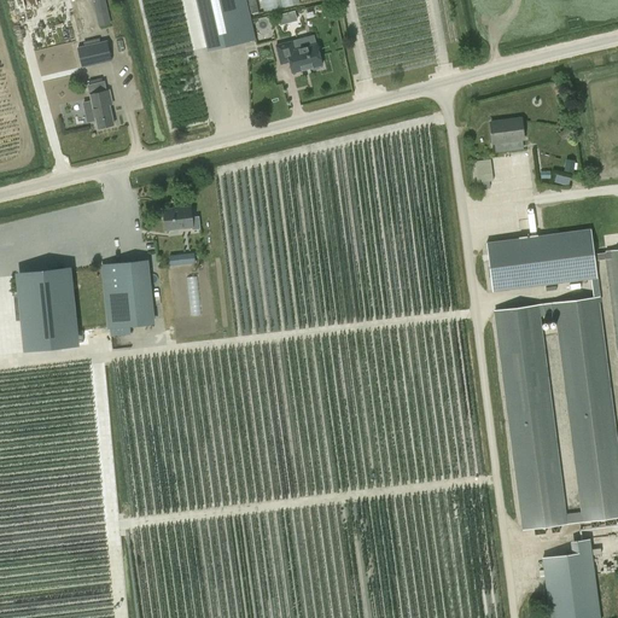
[(105,0),(94,0),(93,0),(98,17),(109,15),(105,0)]
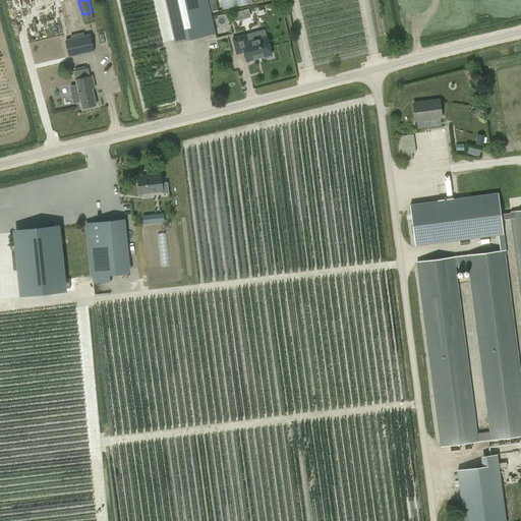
[(208,0),(165,0),(174,42),(216,33),(208,0)]
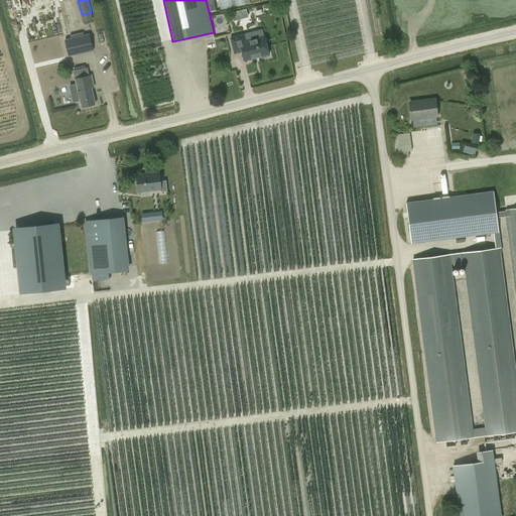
[(207,0),(210,11),(216,10),(213,0),(207,0)]
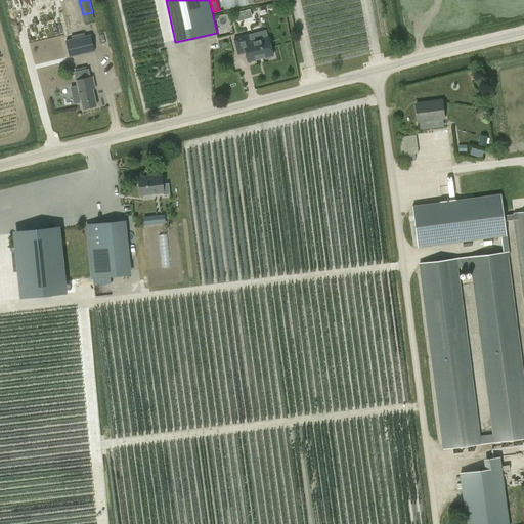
[(253,0),(221,0),(223,9),(254,3),(253,0)]
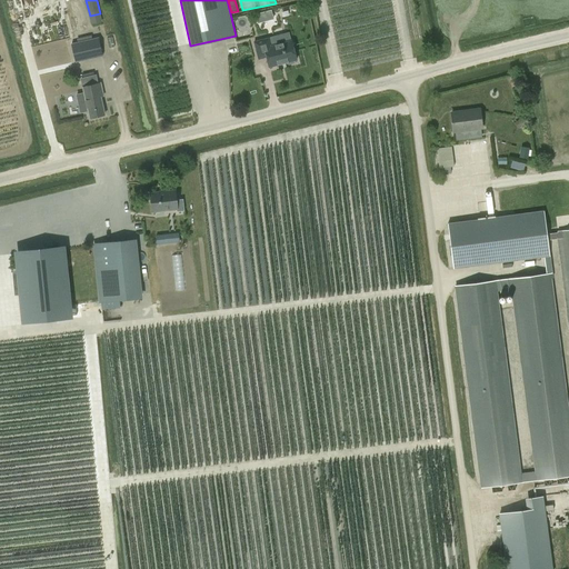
[(273,19),(271,10),(256,15),(258,23),(273,19)]
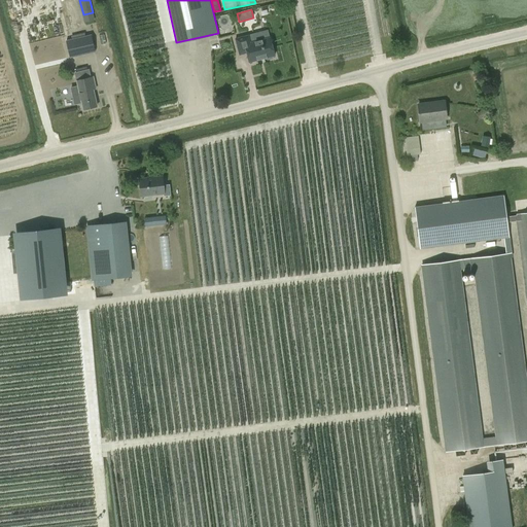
[(84,36),(84,33),(71,36),(72,39),(66,40),(70,58),(96,51),(92,34),(84,36)]
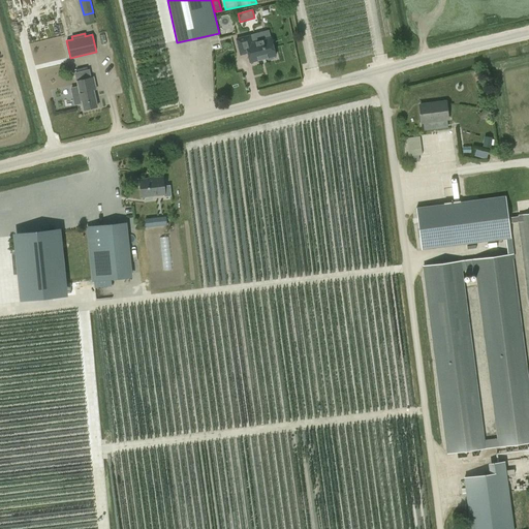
[(274,59),(275,56),(276,56),(271,37),(252,42),(250,35),(236,39),(241,55),(248,53),(250,62),(266,58),(269,61),(274,59)]
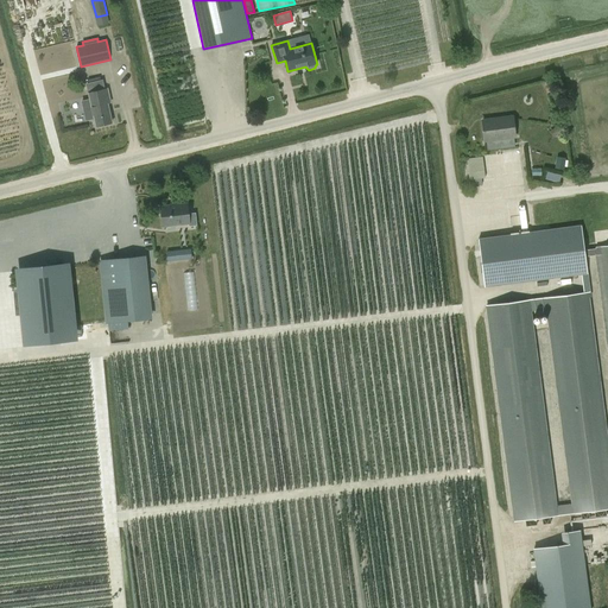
[(106,99),(109,97),(107,89),(105,89),(102,81),(88,83),(90,93),(89,93),(90,100),(82,101),(87,120),(94,118),(96,126),(112,122),(106,99)]
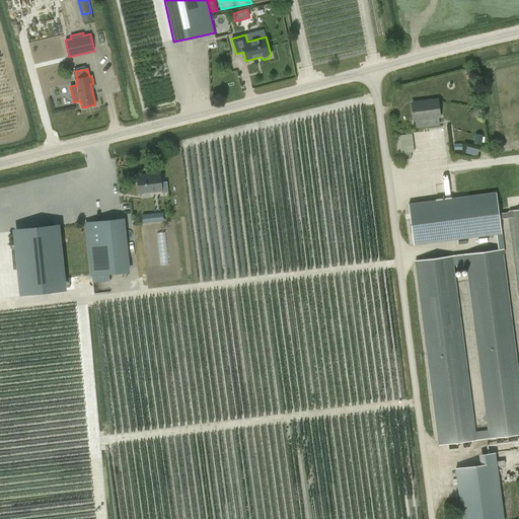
[(412,102),(414,121),(440,118),(437,99),(412,102)]
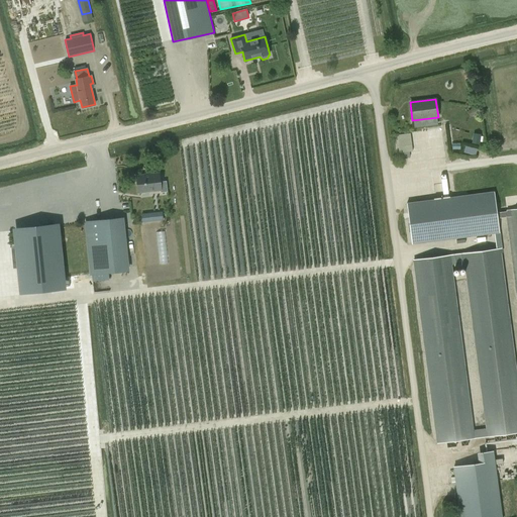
[(413,151),(410,133),(397,135),(400,152),(413,151)]
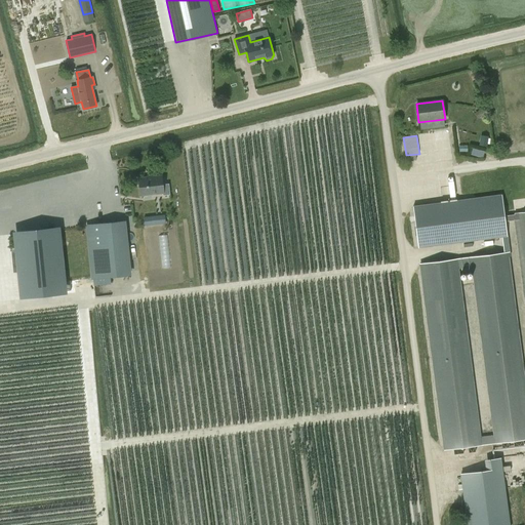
[(481,135),(479,146),(486,147),(488,136),(481,135)]
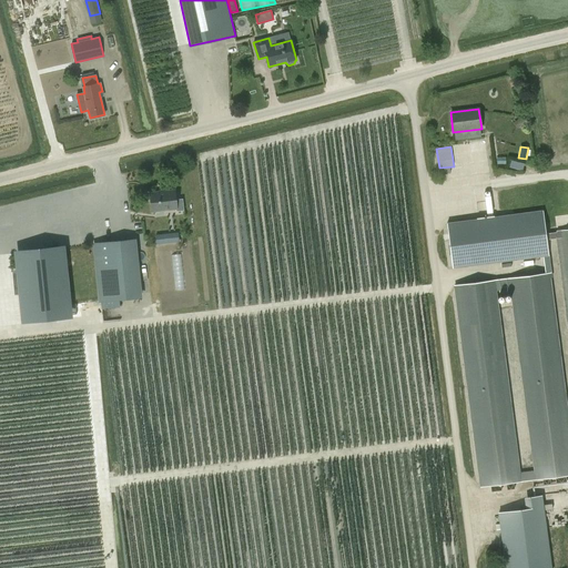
[(521,171),(523,164),(510,161),(509,169),(521,171)]
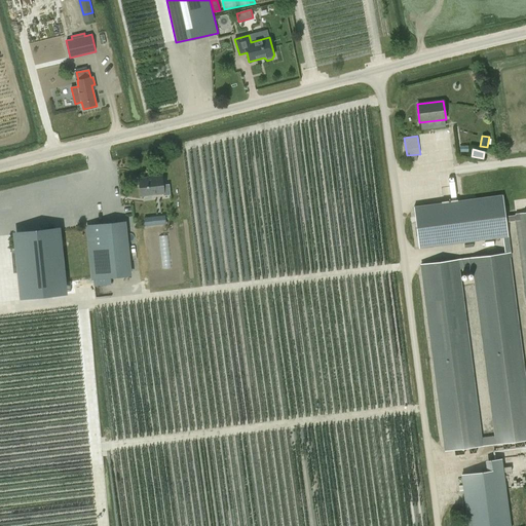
[(138,188),(141,189),(142,195),(163,193),(163,195),(171,194),(170,184),(162,184),(161,176),(140,179),(140,181),(138,183),(138,188)]
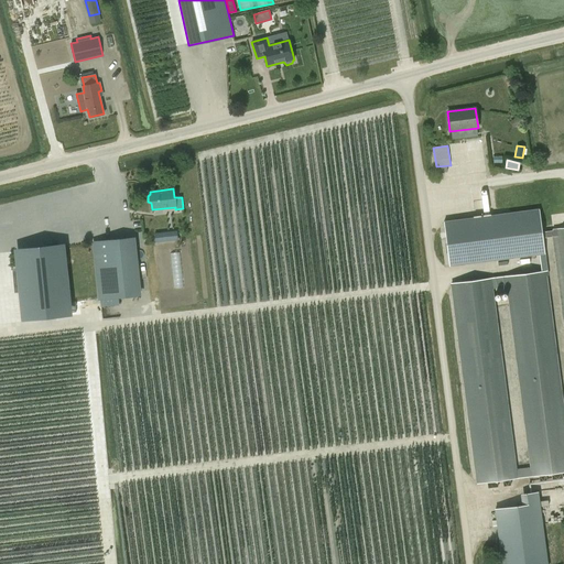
[(563,228),(553,230),(553,231),(550,231),(545,232),(542,232),(540,209),(444,223),(449,266),(539,255),(541,271),(452,283),(477,480),(487,479),(488,488),(511,485),(510,476),(538,473),(539,481),(562,478),(561,469),(563,468),(563,407),(546,275),(549,274),(548,270),(545,253),(543,238),(546,237),(554,237),(563,315),(563,228)]
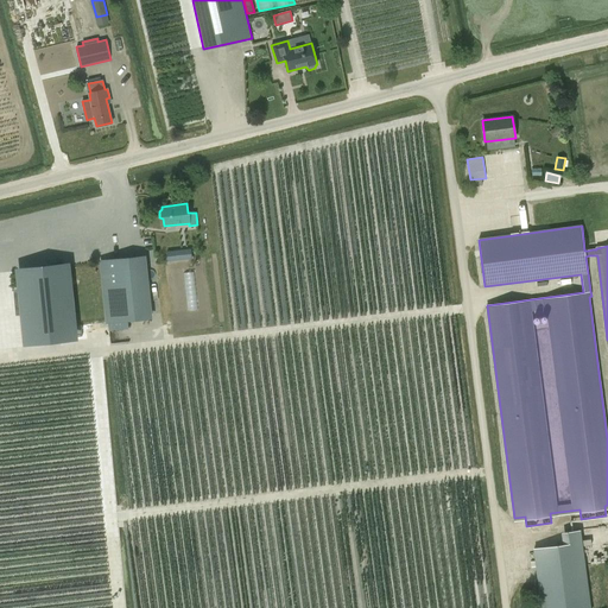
[(169,252),(170,261),(179,260),(178,251),(169,252)]
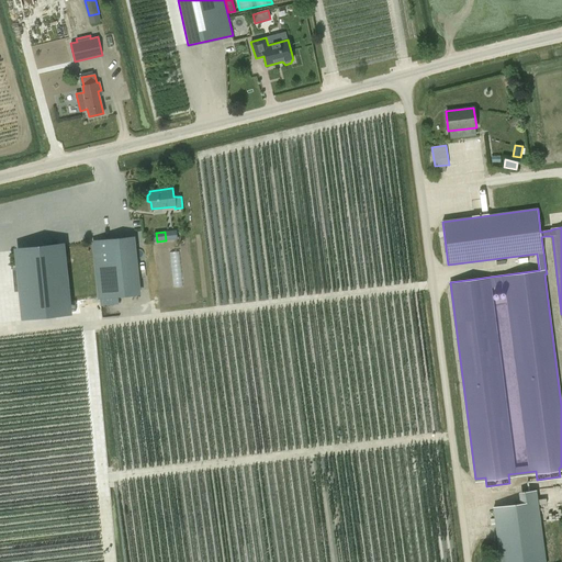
[(117,304),(117,295),(138,293),(132,238),(105,240),(107,242),(93,243),(100,305),(117,304)]
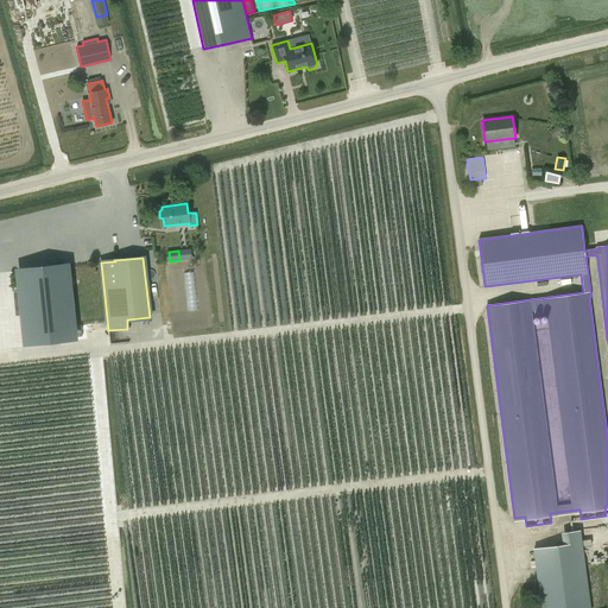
[(67,266),(19,271),(27,342),(74,336),(67,266)]
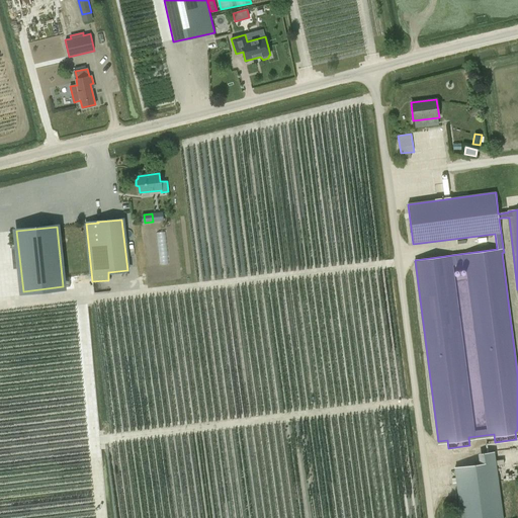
[(166,244),(166,232),(158,232),(158,244),(166,244)]
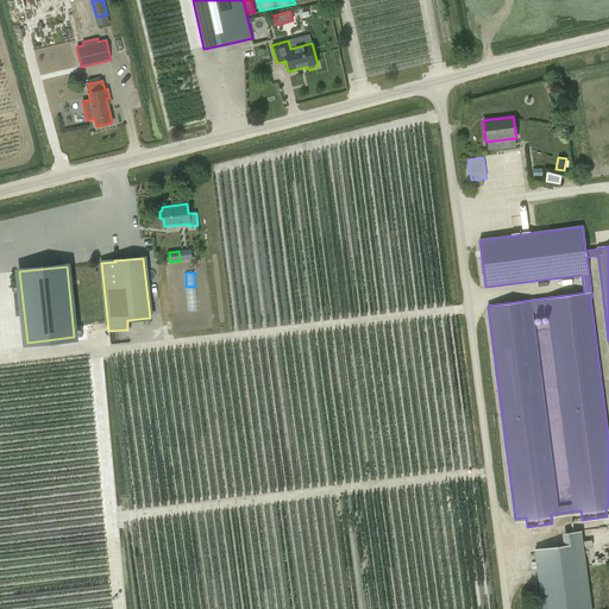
[(591,608),(586,571),(582,531),(562,533),(563,545),(534,550),(541,608),(591,608)]
